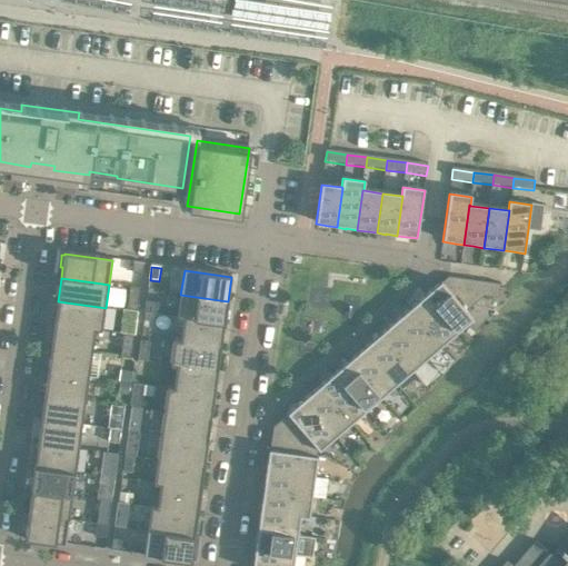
[(449,279),(442,285),(466,313),(485,297),(499,298),(501,285),(449,279)]
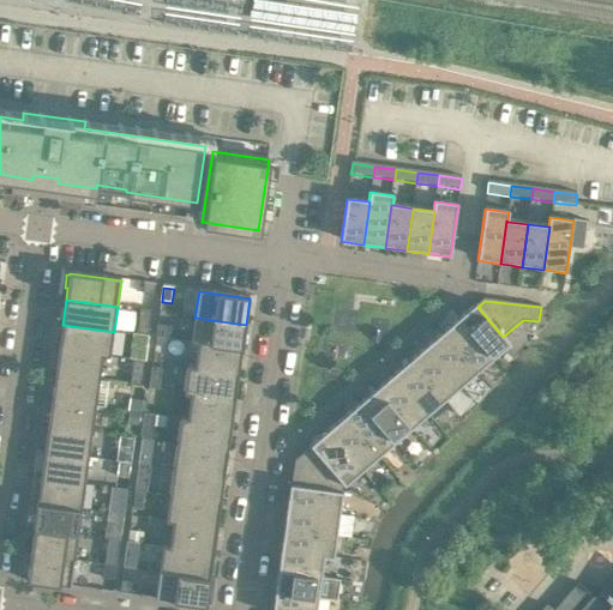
[(466,313),(458,320),(493,361),(510,345),(503,337),(478,307),(476,306),(467,314),(466,313)]
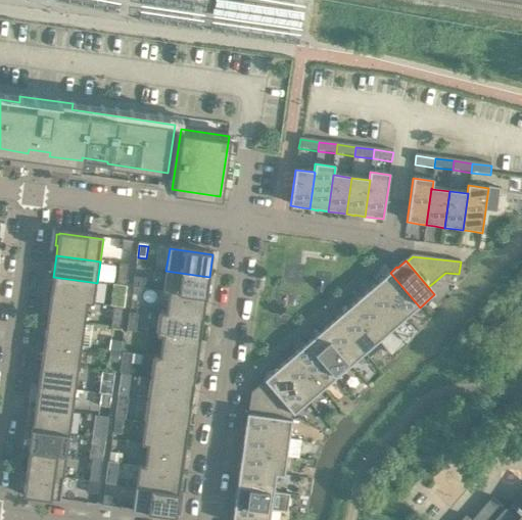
[(206,298),(209,277),(165,271),(162,292),(206,298)]
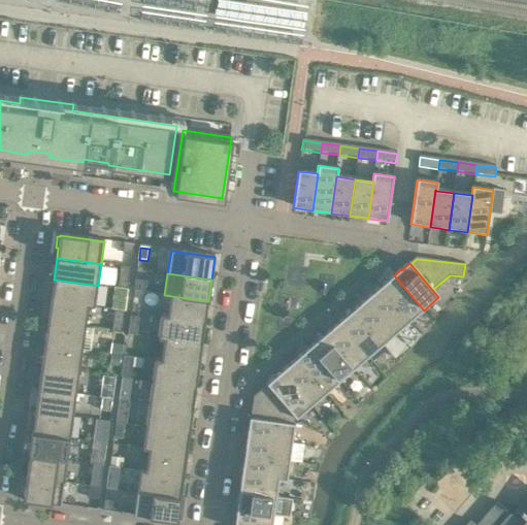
[(388,281),(381,288),(409,322),(424,310),(394,275),(388,281)]
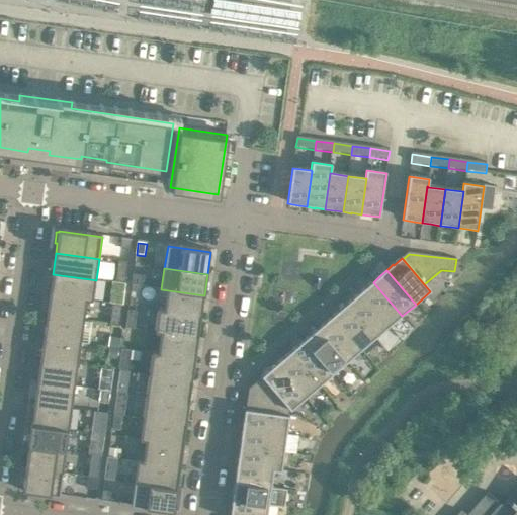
[(96,280),(90,279),(53,274),(50,296),(93,303),(96,280)]
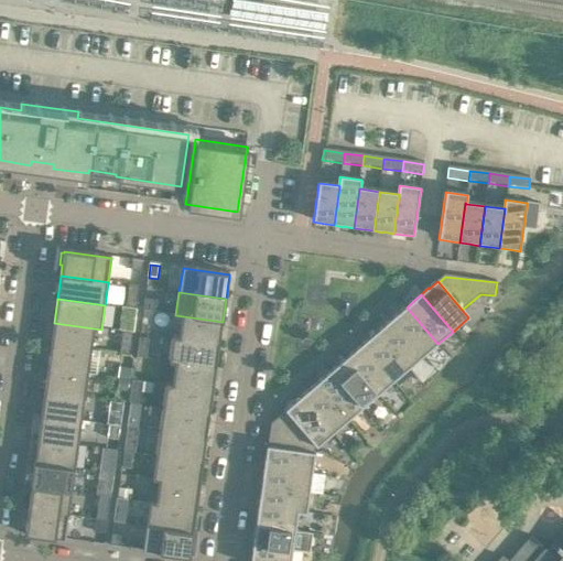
[(391,320),(422,357),(437,344),(407,308),(398,314),(391,320)]
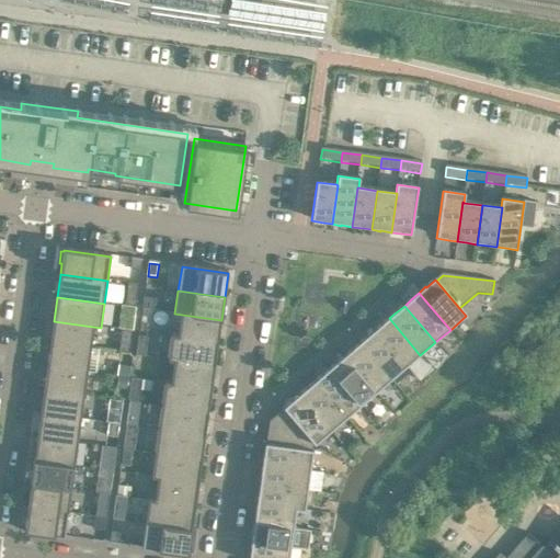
[(218,343),(221,320),(174,314),(174,315),(181,316),(178,338),(172,337),(172,338),(218,343)]
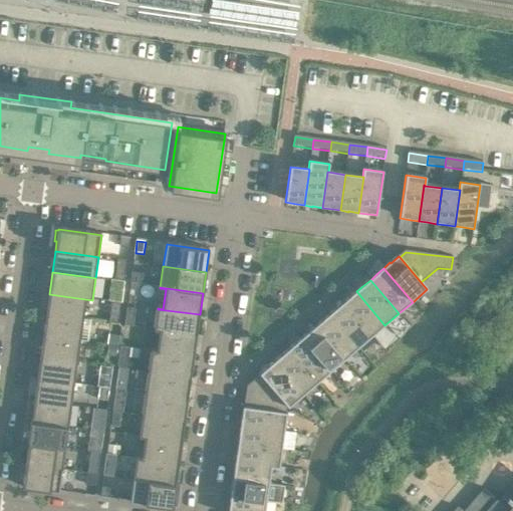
[(371,337),(385,325),(356,291),(350,297),(342,303),(371,337)]
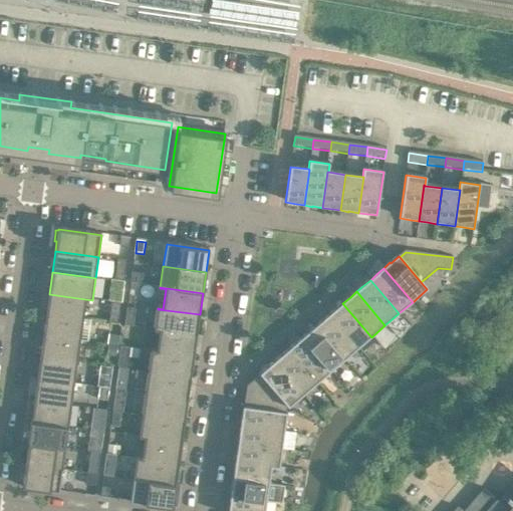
[(83,320),(86,300),(91,300),(92,300),(49,294),(46,315),(83,320)]
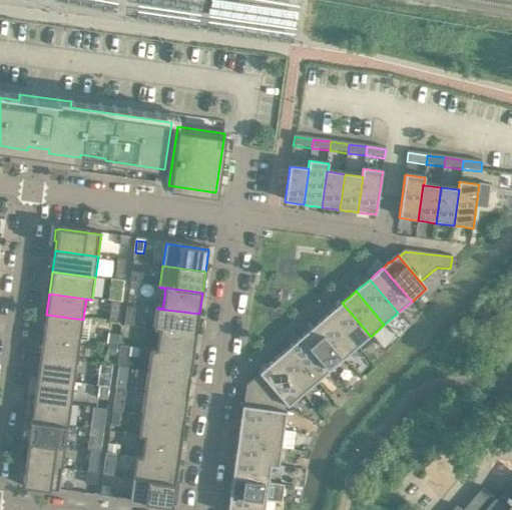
[(335,309),(328,315),(357,348),(371,337),(342,303),(335,309)]
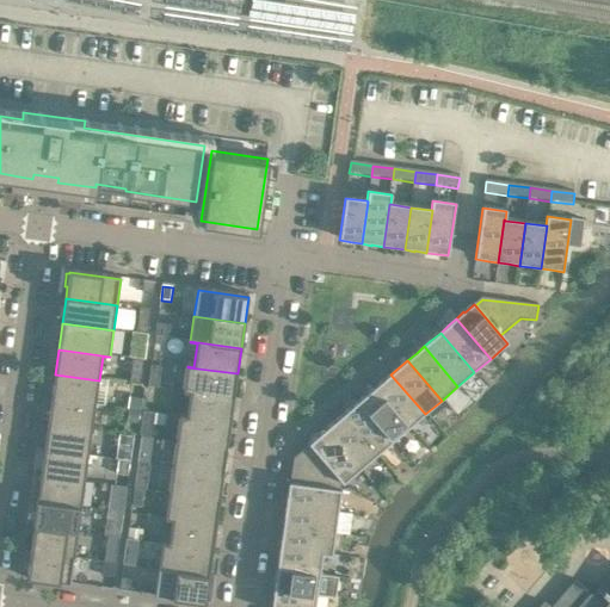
[(234,400),(238,375),(238,373),(188,367),(184,392),(234,400)]
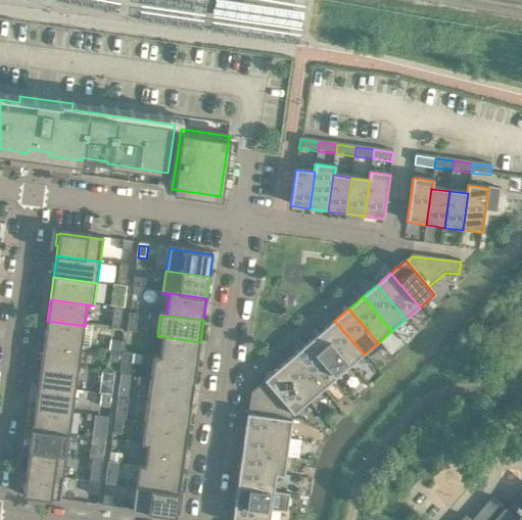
[(82,348),(82,347),(85,326),(47,321),(44,342),(82,348)]
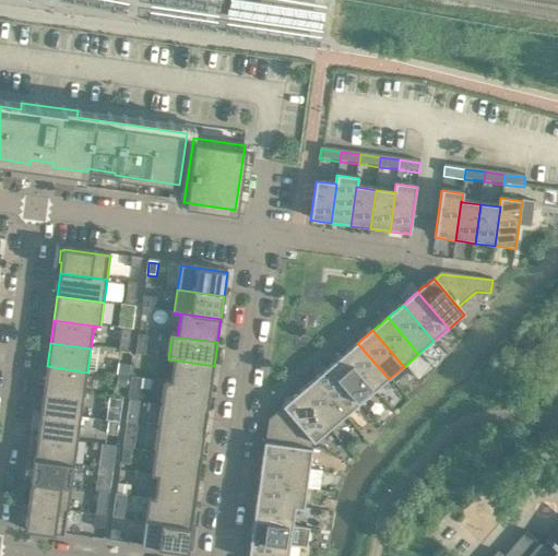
[(351,349),(343,356),(375,392),(389,379),(357,343),(351,349)]
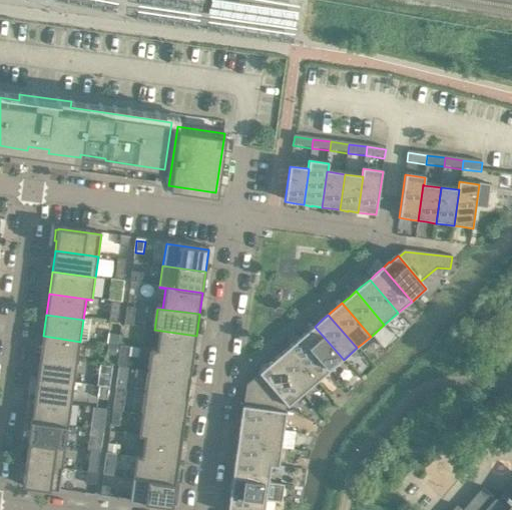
[(133,327),(124,326),(123,335),(132,337),(133,327)]
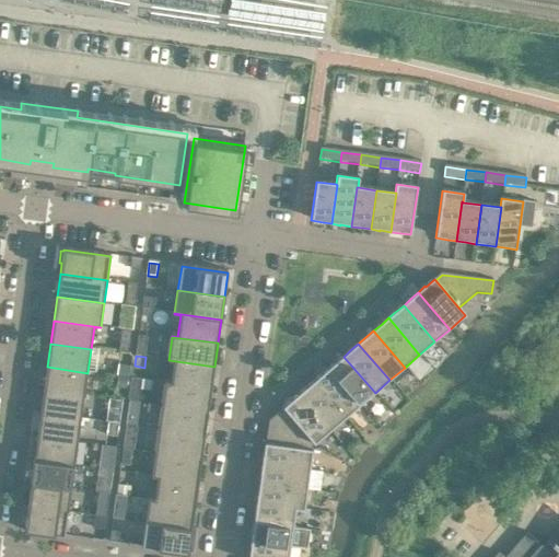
[(336,363),(328,369),(360,406),(375,393),(344,357),(336,363)]
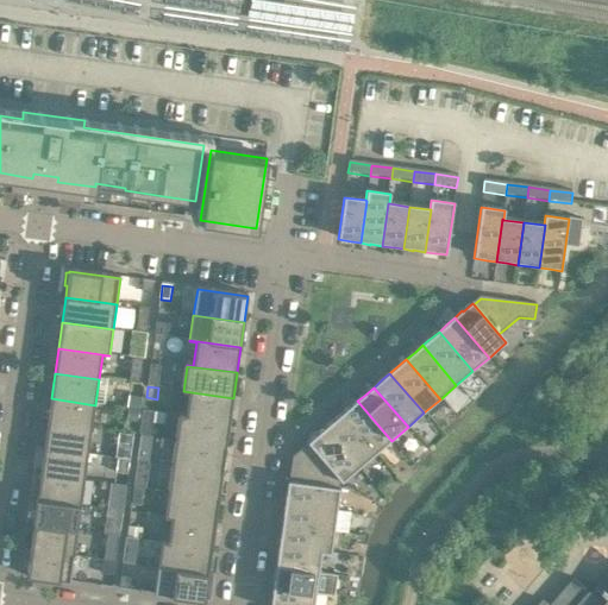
[(230,423),(233,398),(183,391),(182,392),(189,394),(186,416),(180,416),(230,423)]
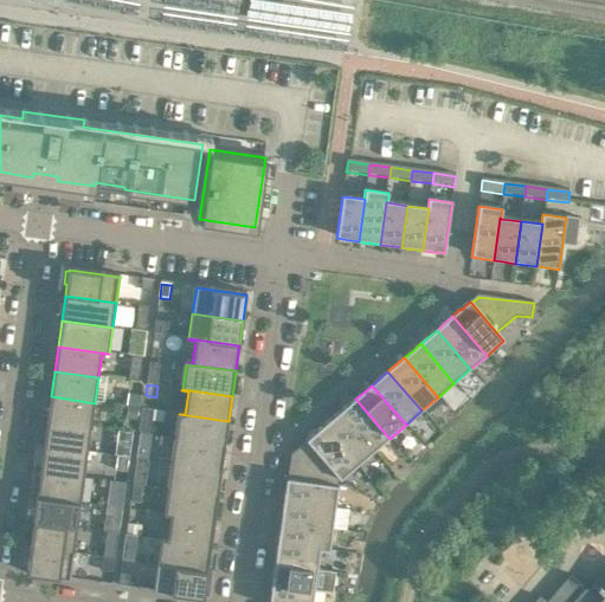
[(91,428),(95,403),(51,396),(47,422),(91,428)]
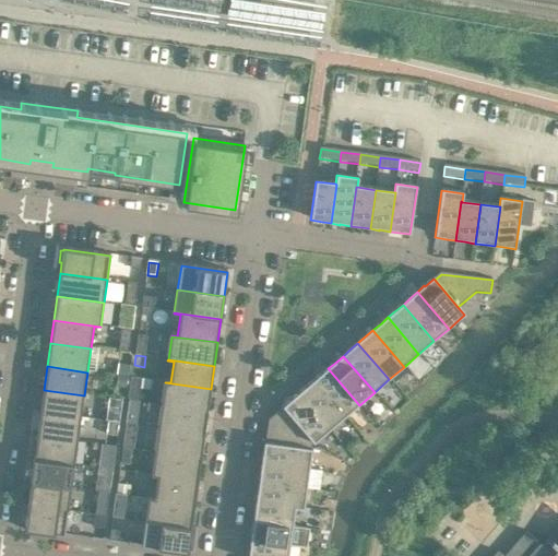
[(118,366),(117,377),(129,378),(131,368),(131,367),(118,366)]
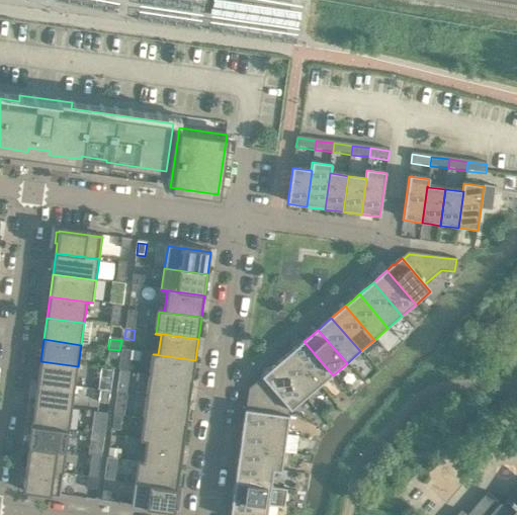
[(297,347),(290,353),(319,388),(333,375),(304,341),(297,347)]
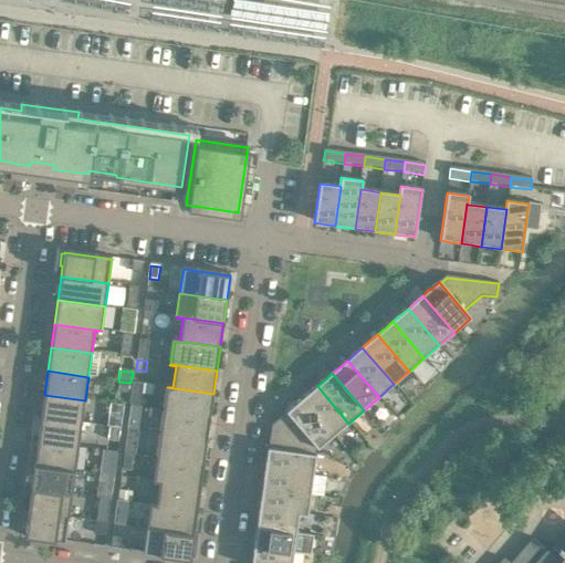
[(309,393),(302,399),(334,436),(348,424),(317,386),(309,393)]
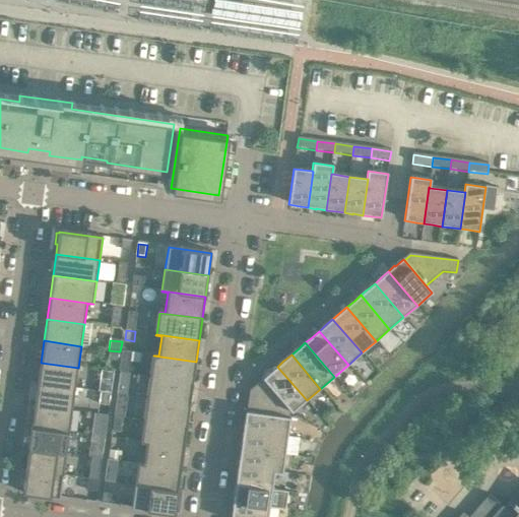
[(193,384),(196,363),(196,362),(153,356),(150,378),(193,384)]
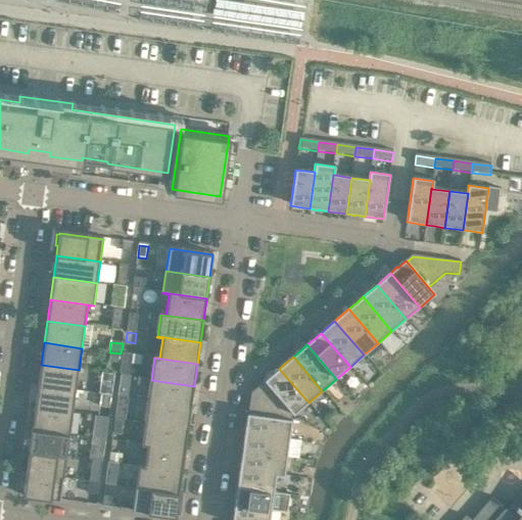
[(76,391),(79,370),(41,365),(38,386),(76,391)]
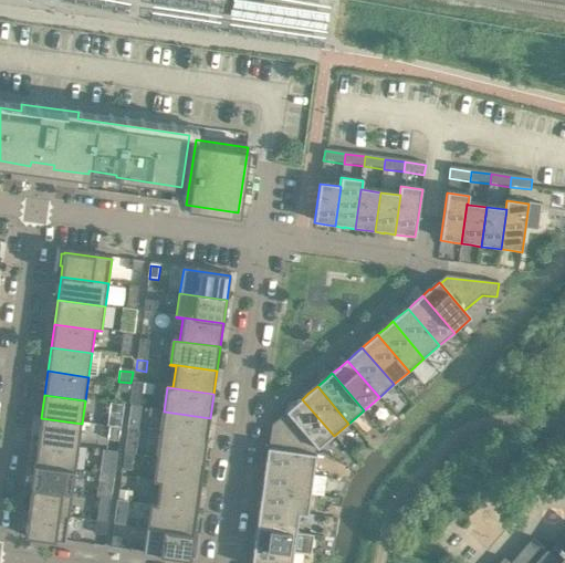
[(334,436),(302,399),(295,405),(286,413),(286,414),(316,448),(317,450),(334,436)]
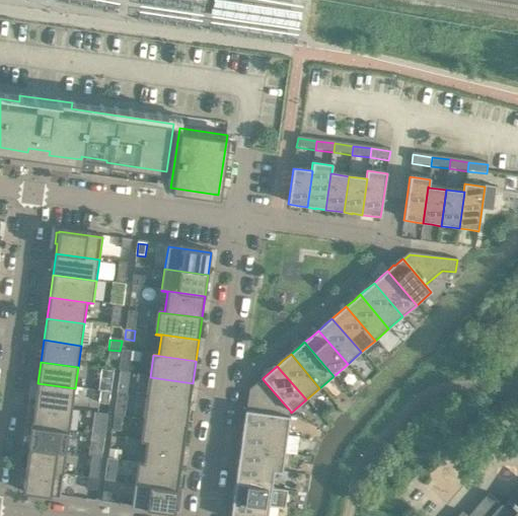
[(101,371),(98,392),(111,393),(114,373),(101,371)]
